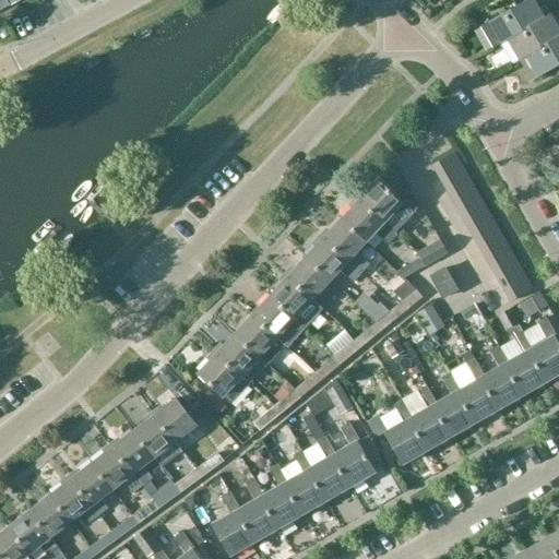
[(545,19),(544,18),(533,0),(525,0),(480,27),(492,48),(501,44),(508,39),(545,19)]
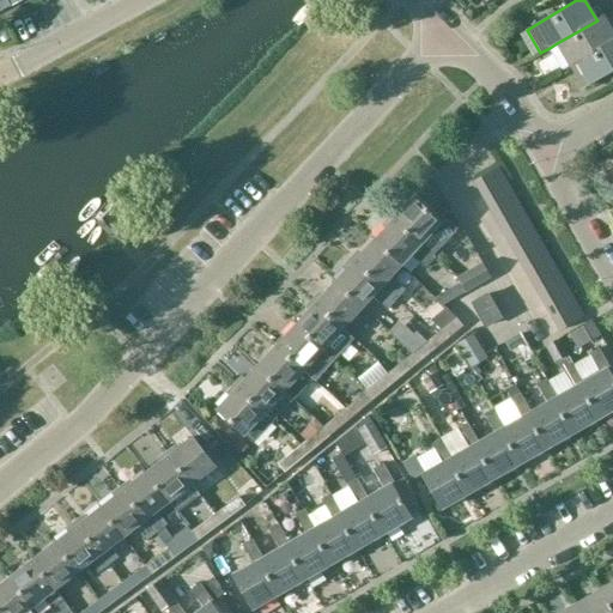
[(612,31),(604,16),(596,19),(598,20),(557,43),(550,48),(563,70),(570,66),(571,66),(578,61),(577,61),(612,40),(612,31)]
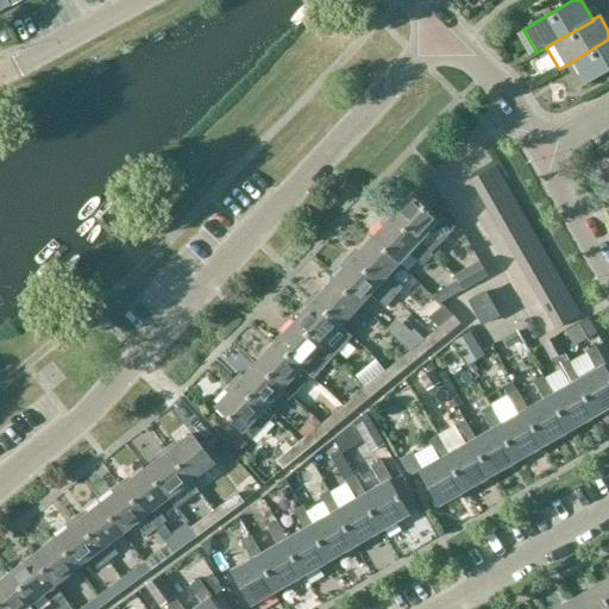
[(608,39),(573,61),(575,61),(588,85),(608,71),(608,39)]
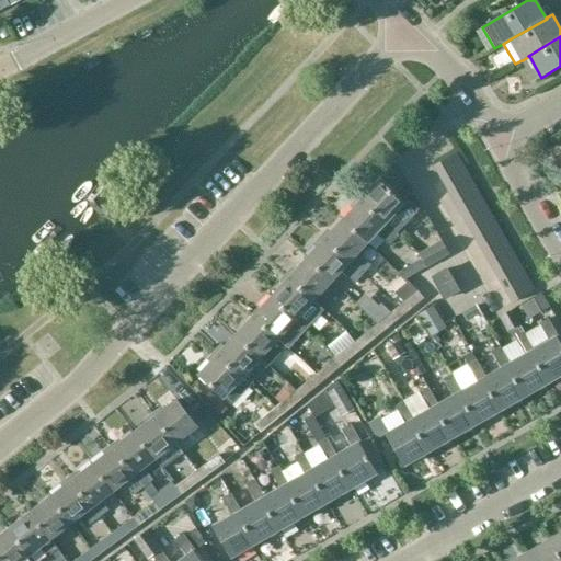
[(456,155),(434,168),(439,178),(461,164),(456,155)]
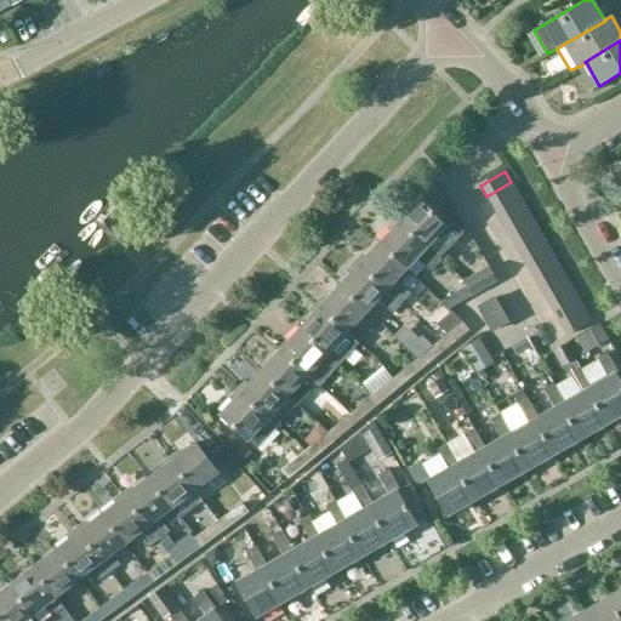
[(519,194),(511,182),(486,197),(494,210),(519,194)]
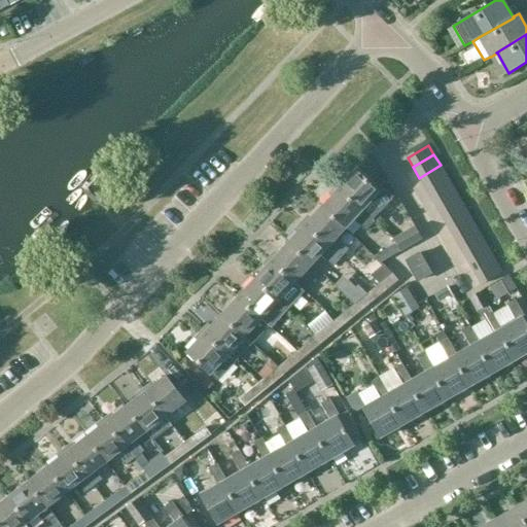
[(446,175),(441,165),(419,178),(425,187),(446,175)]
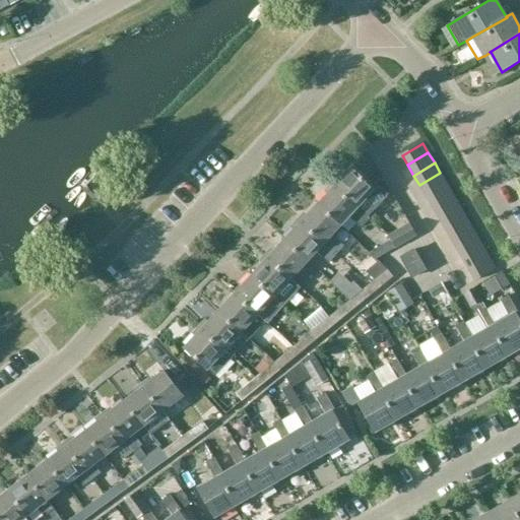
[(351,168),(334,186),(368,217),(369,216),(388,195),(378,185),(373,189),(351,168)]
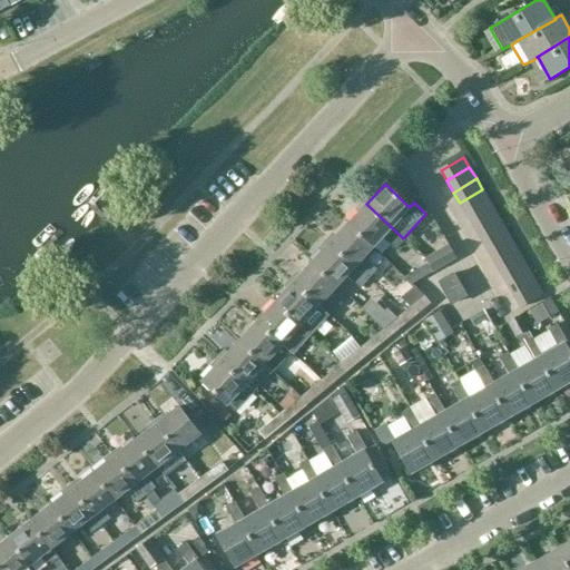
[(489,202),(482,189),(460,203),(467,215),(489,202)]
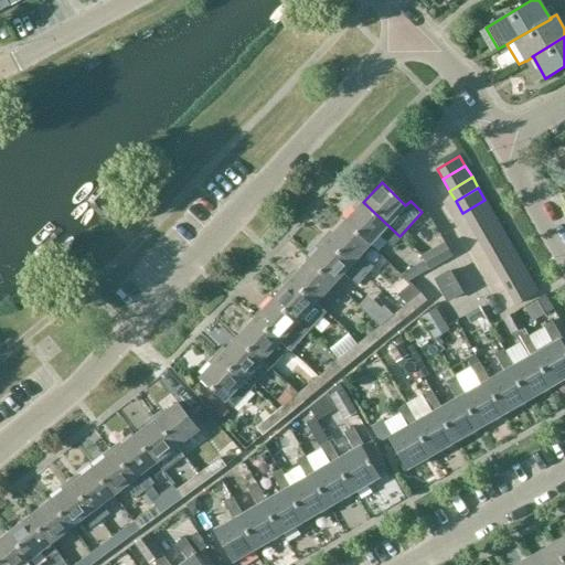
[(492,211),(484,200),(462,213),(469,224),(492,211)]
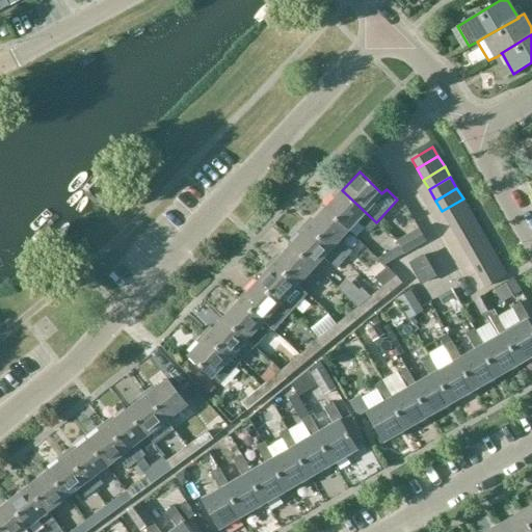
[(376,222),(342,190),(324,209),(348,230),(356,220),(370,233),(378,222),(377,221),(376,222)]
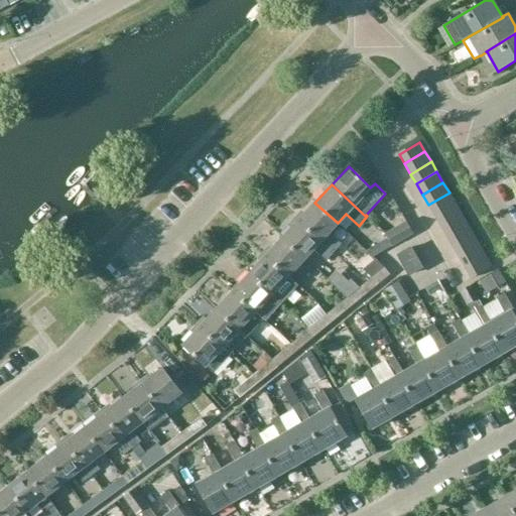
[(455,203),(449,192),(428,205),(434,215),(455,203)]
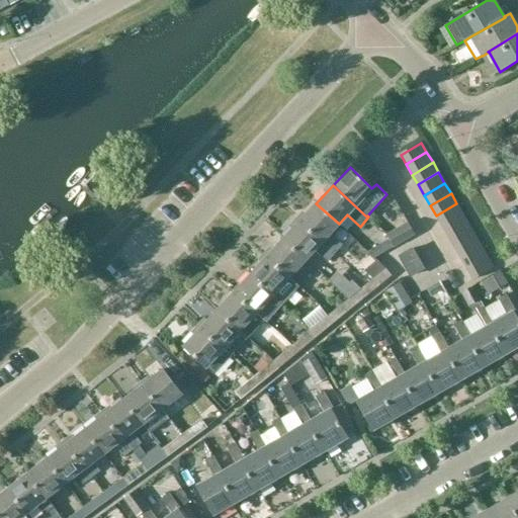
[(339,224),(316,203),(300,221),(335,254),(342,246),(329,234),(339,224)]
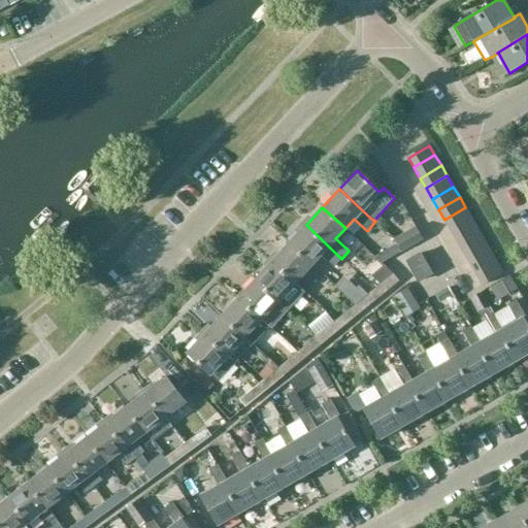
[(471,219),(465,207),(444,220),(451,231),(471,219)]
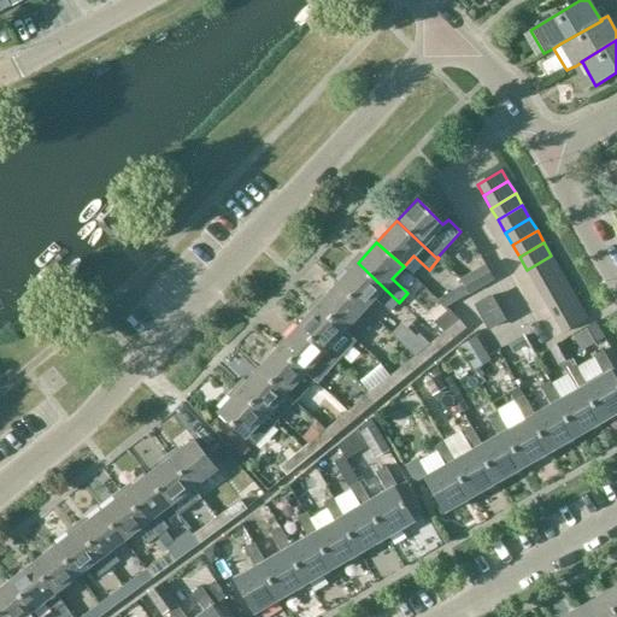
[(559,269),(551,256),(527,270),(534,283),(559,269)]
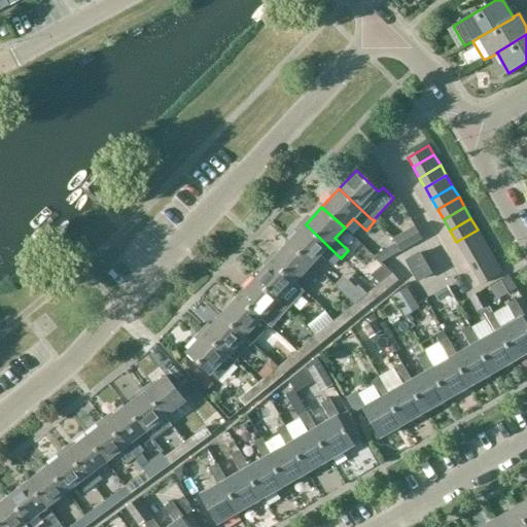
[(341,258),(306,224),(288,243),(310,265),(320,253),(334,267),(341,258)]
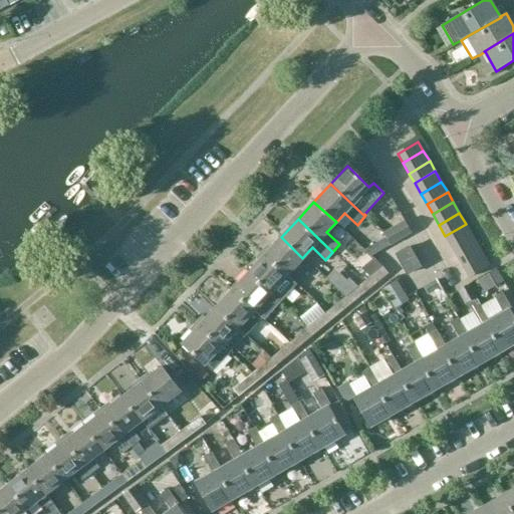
[(383,232),(387,237),(384,238),(390,245),(411,233),(404,222),(383,232)]
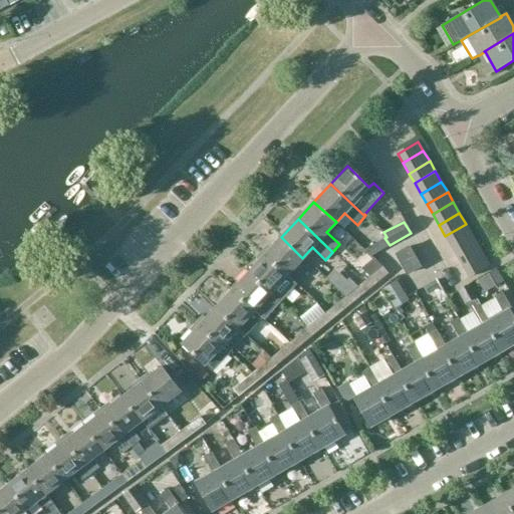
[(472,234),(466,224),(445,236),(451,246),(472,234)]
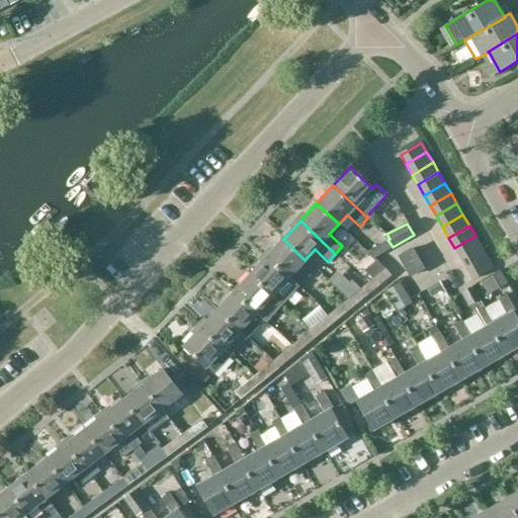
[(482,246),(476,236),(454,248),(460,258),(482,246)]
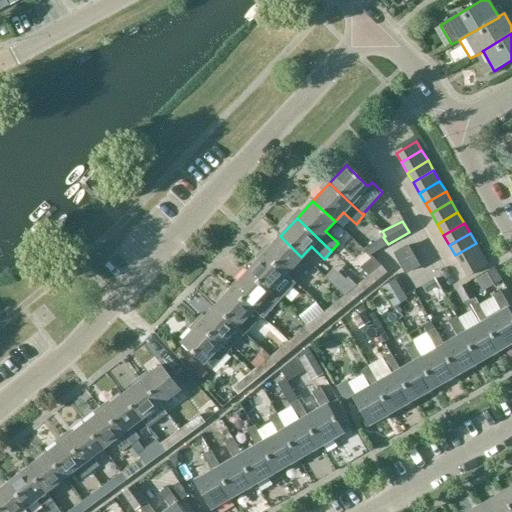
[(280,236),(264,253),(286,274),(301,257),(280,236)]
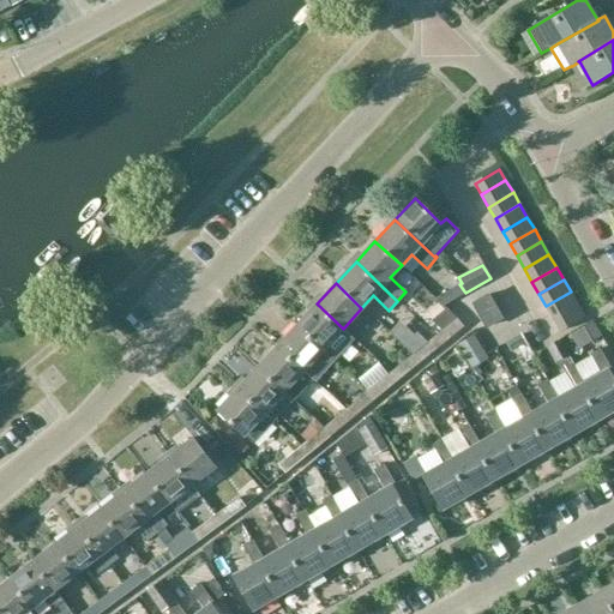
[(444,305),(465,293),(459,284),(437,298),(444,305)]
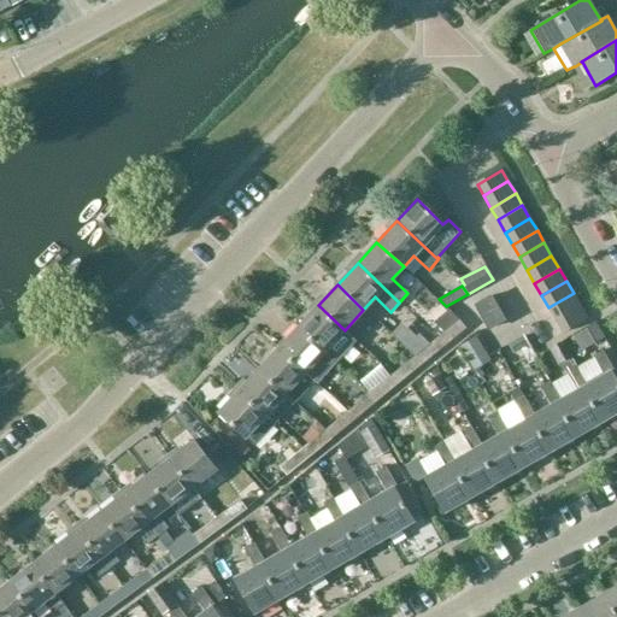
[(581,305),(574,293),(548,307),(556,321),(581,305)]
